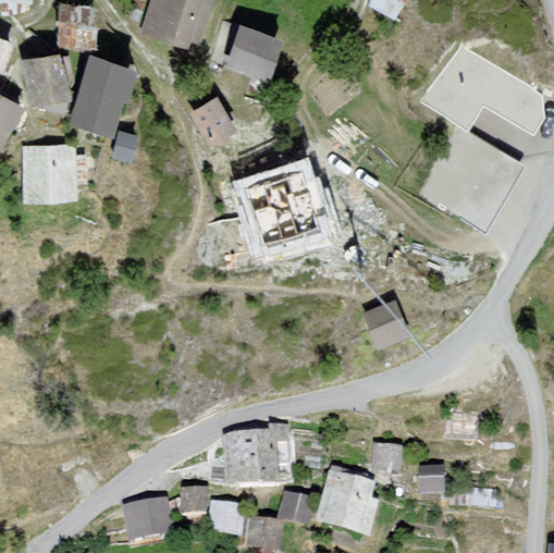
[(149,0),(142,28),(191,41),(201,0),(149,0)]
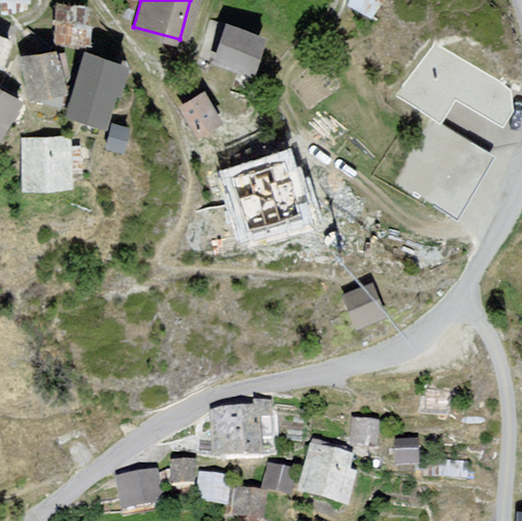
[(349,0),(344,9),(371,25),(383,3),(376,0),(349,0)]
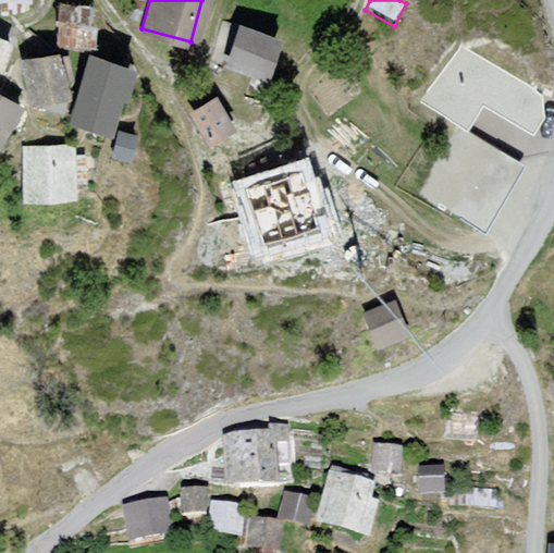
[(275,39),(238,25),(226,60),(263,73),(275,39)]
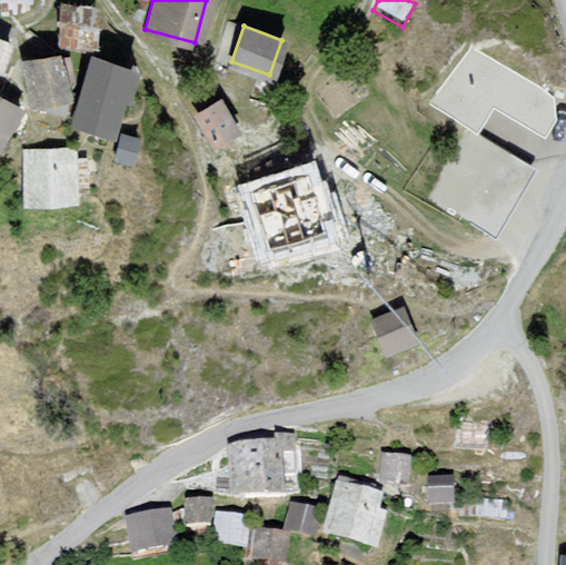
[(0,152),(26,114),(0,97),(0,45),(1,42),(0,42),(0,152)]
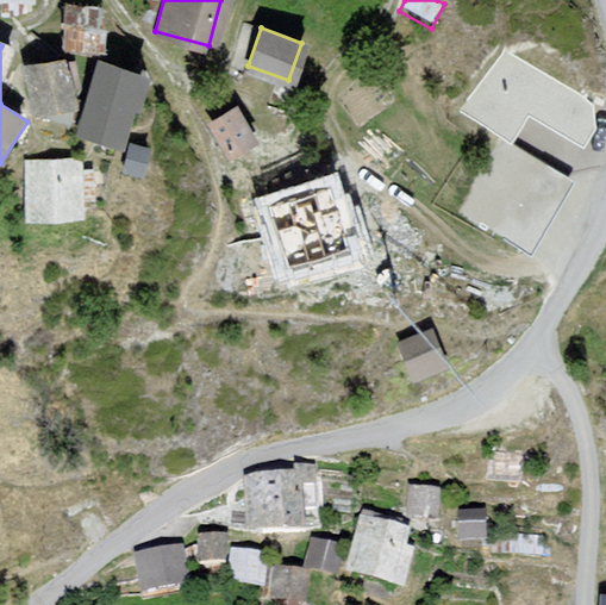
[(589,100),(501,49),(455,108),(510,138),(525,111),(580,142),(592,122),(589,100)]
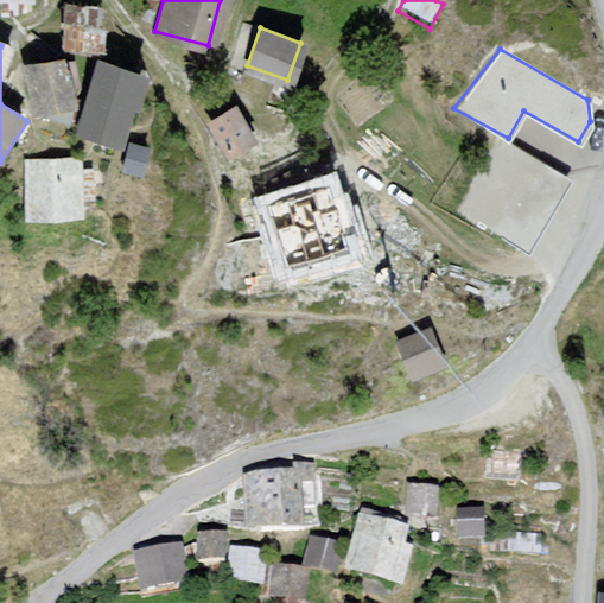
[(61,56),(24,65),(33,106),(71,97),(61,56)]
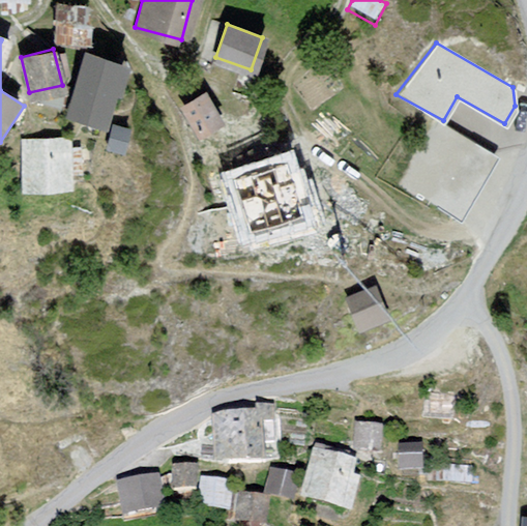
[(122,65),(86,54),(68,110),(105,121),(122,65)]
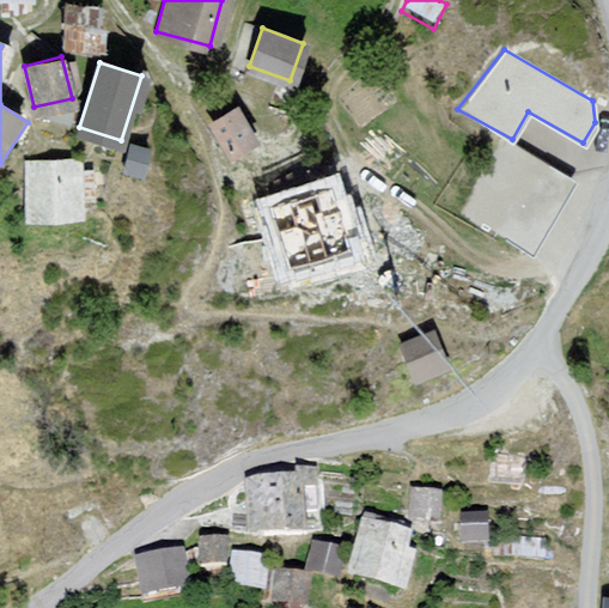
[(235,108),(211,121),(230,151),(253,138),(235,108)]
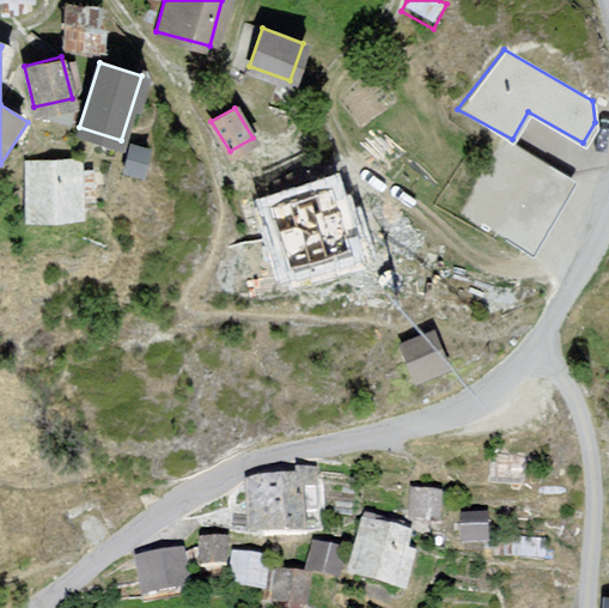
[(572,177),(501,137),(460,210),(530,250),(572,177)]
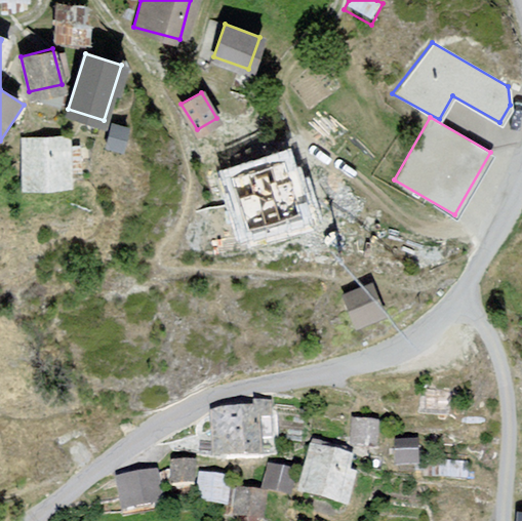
[(66,135),(19,136),(22,186),(68,184),(66,135)]
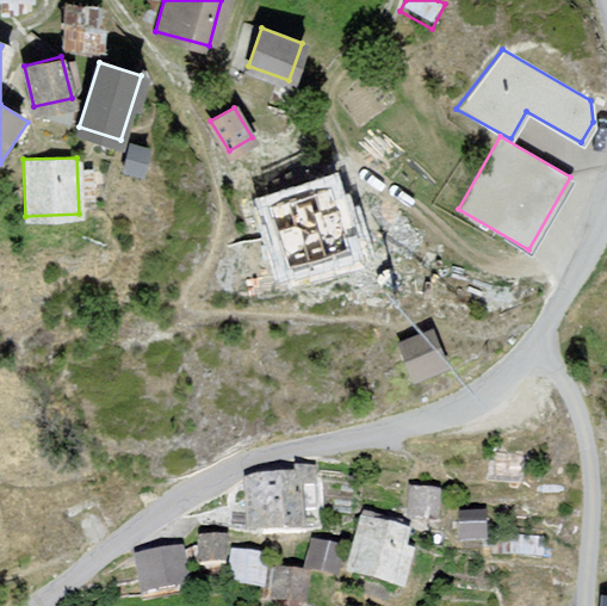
[(142,192),(148,167),(131,164),(124,187),(142,192)]
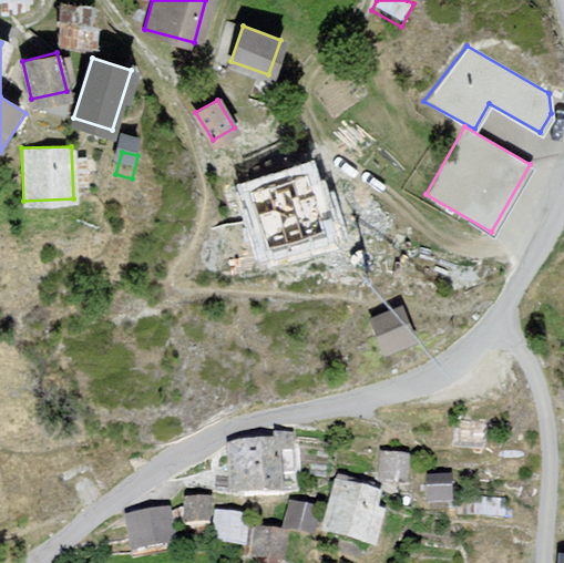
[(322,234),(303,171),(246,190),(267,252),(322,234)]
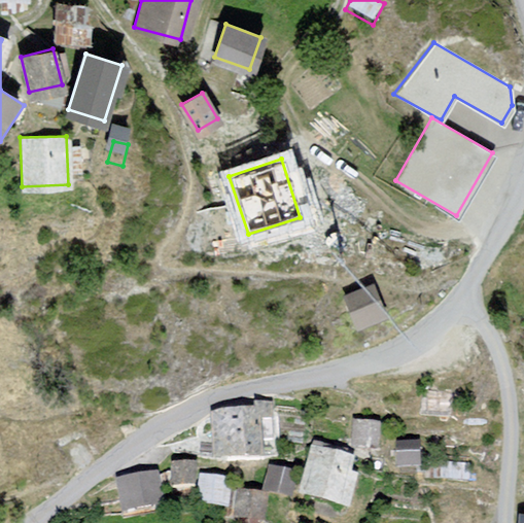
[(383,283),(349,297),(361,328),(395,316),(383,283)]
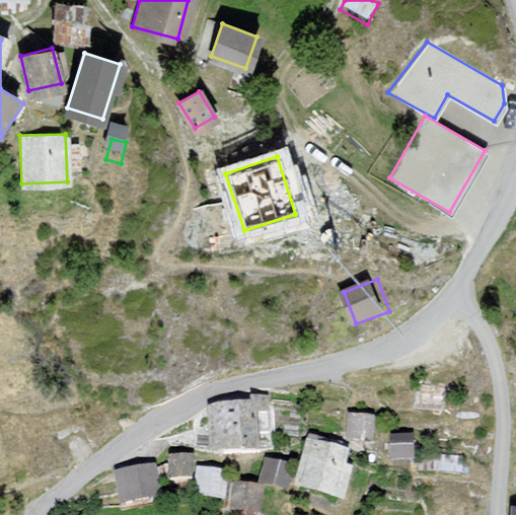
[(456,378),(421,378),(421,405),(456,405),(456,378)]
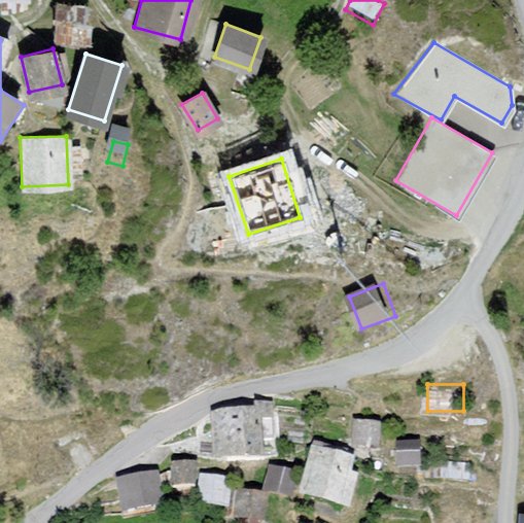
[(266,406),(216,408),(219,460),(269,457),(266,406)]
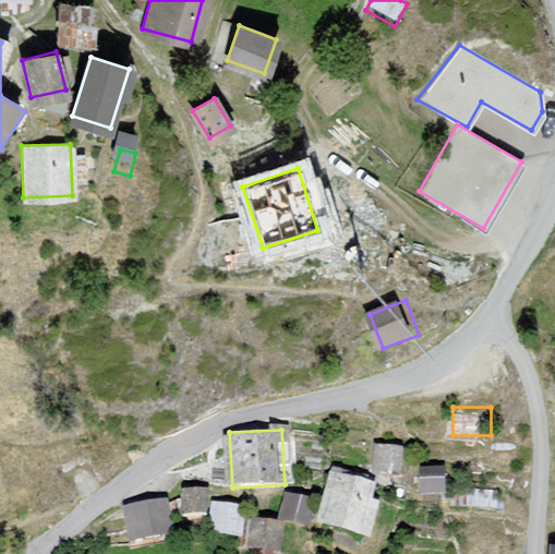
[(408,442),(375,442),(375,469),(408,470),(408,442)]
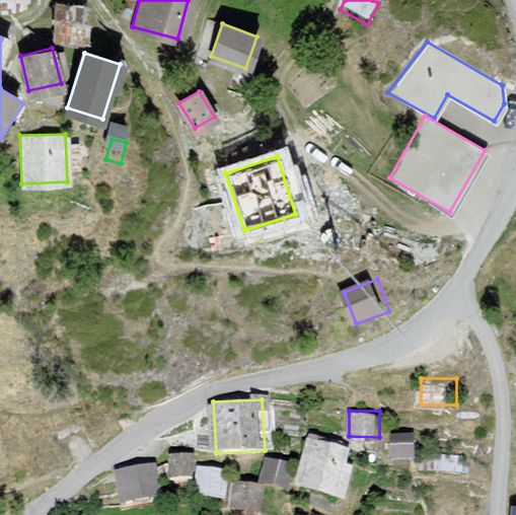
[(418,432),(396,433),(397,456),(418,455),(418,432)]
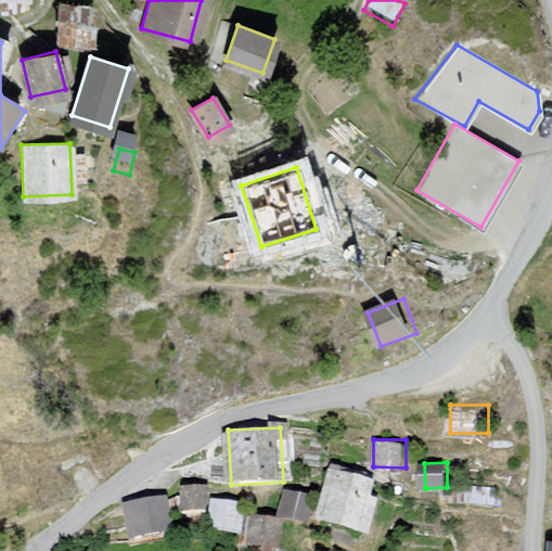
[(382,475),(331,468),(321,522),(373,529),(382,475)]
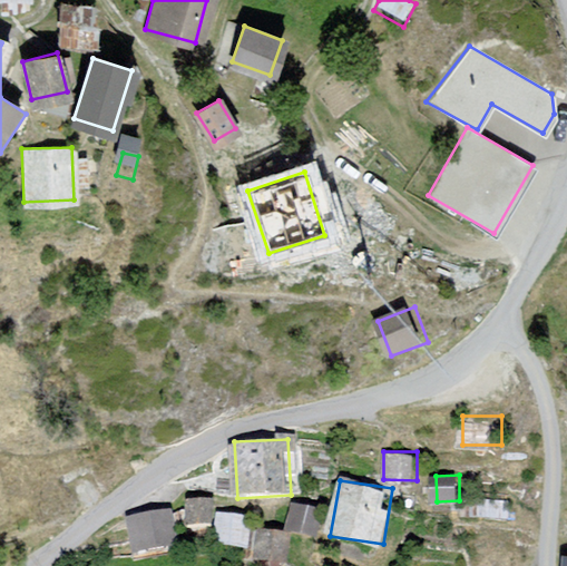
[(509,497),(480,496),(479,514),(508,515),(509,497)]
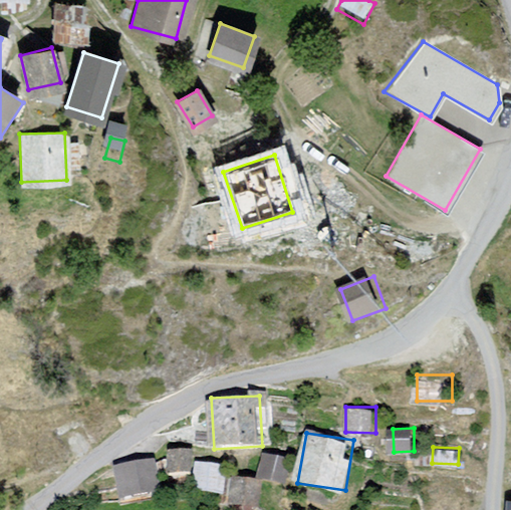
[(194,449),(170,449),(170,472),(194,472),(194,449)]
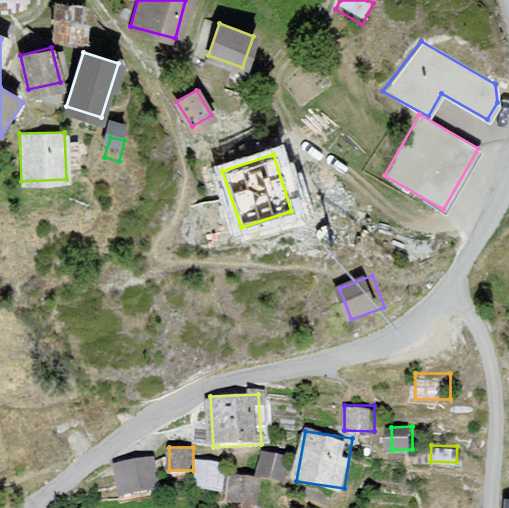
[(290,455),(261,451),(258,474),(287,478),(290,455)]
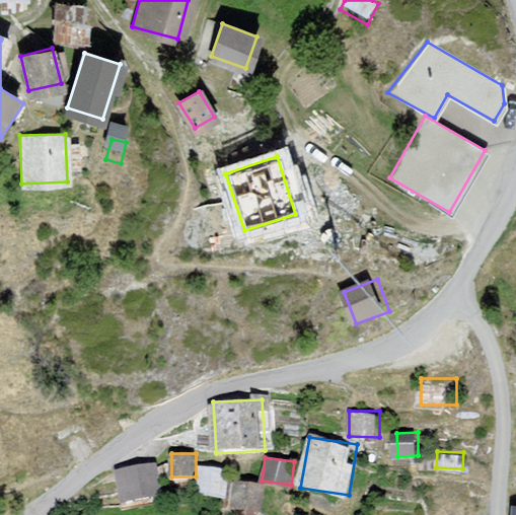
[(159,460),(119,469),(127,508),(167,500),(159,460)]
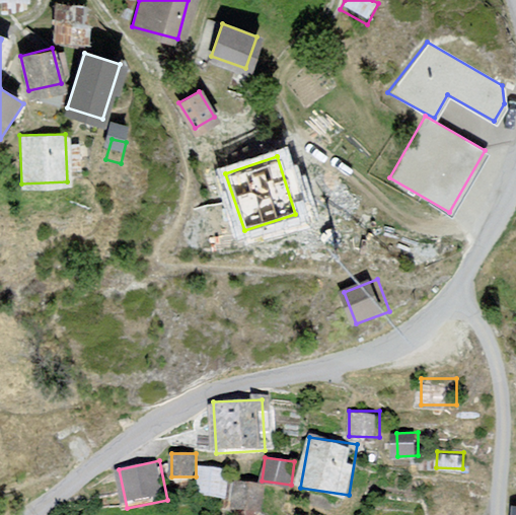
[(223,467),(206,467),(206,496),(223,496),(223,467)]
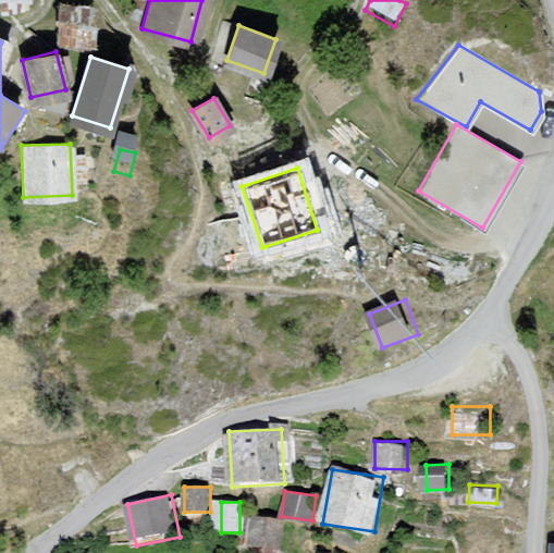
[(285,520),(253,517),(249,544),(282,548),(285,520)]
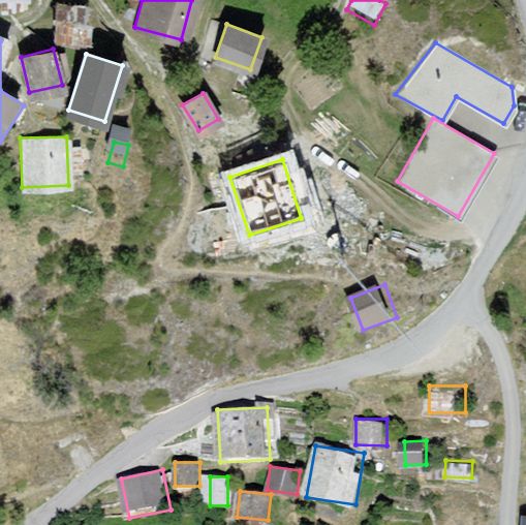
[(525,524),(525,514),(518,514),(517,524),(525,524)]
